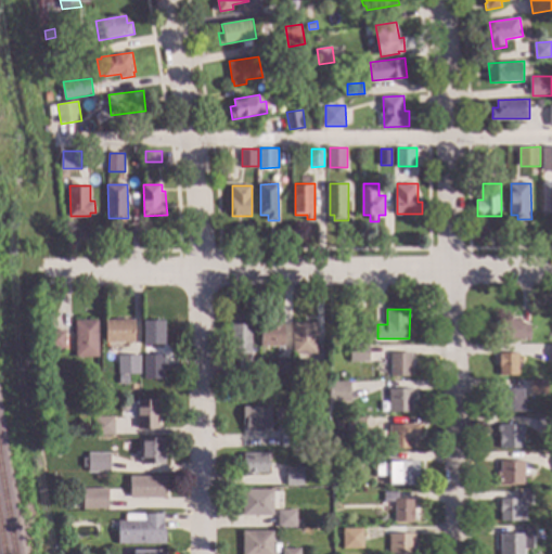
[(136,342),(107,342),(107,320),(136,319),(136,342)]
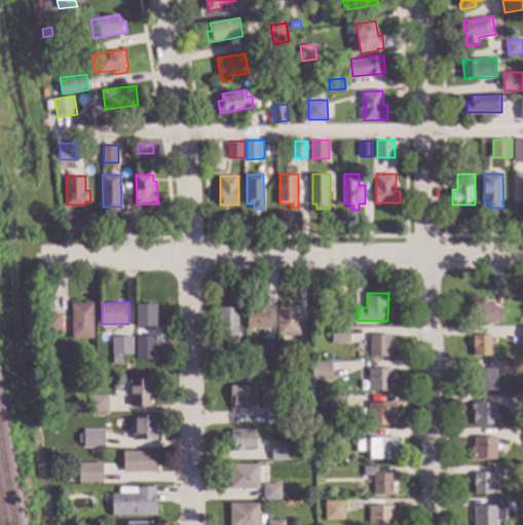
[(495,307),(503,306),(505,321),(475,321),(475,302),(495,302),(495,307)]
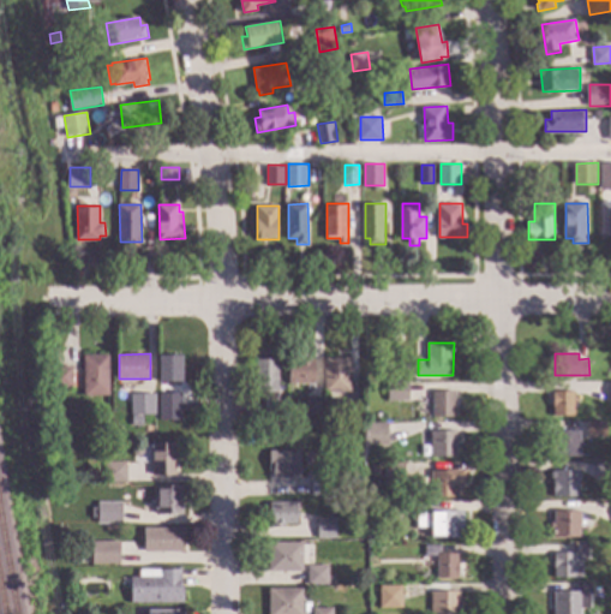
[(111,395),(85,395),(85,355),(111,355),(111,395)]
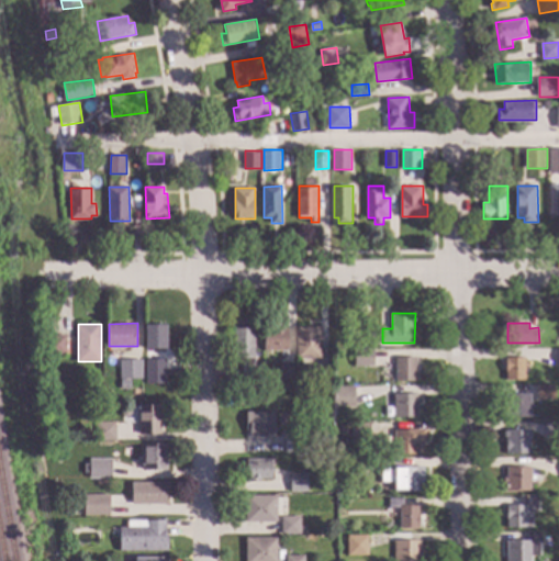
[(168,348),(147,348),(146,324),(168,324),(168,348)]
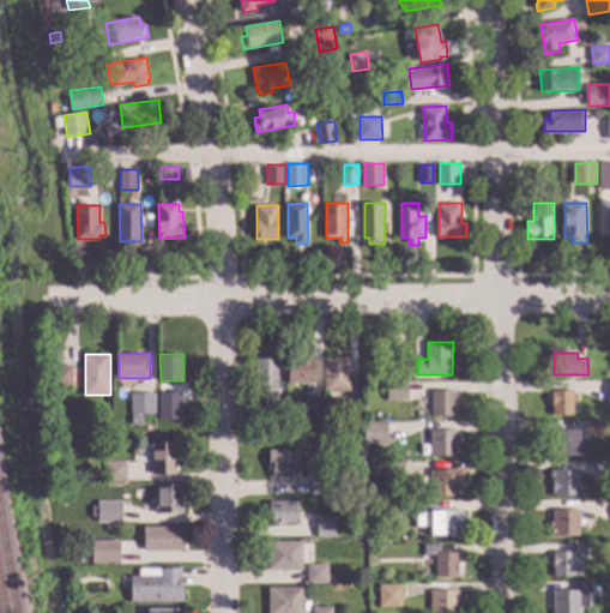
[(352,391),(325,391),(325,358),(351,358),(352,391)]
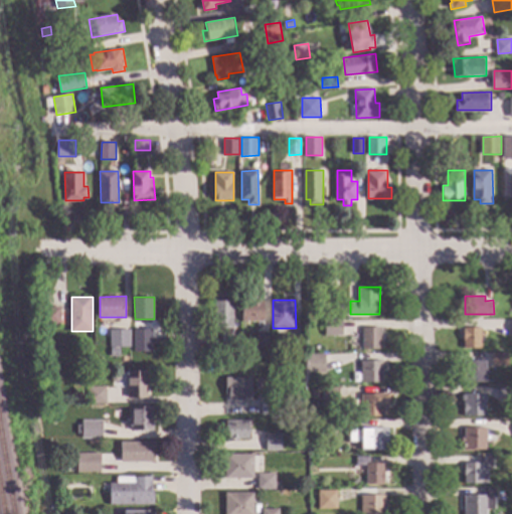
[(234,328),(233,328),(233,335),(238,335),(238,349),(223,349),(223,335),(219,335),(219,328),(216,328),(216,301),(234,301),(234,328)]
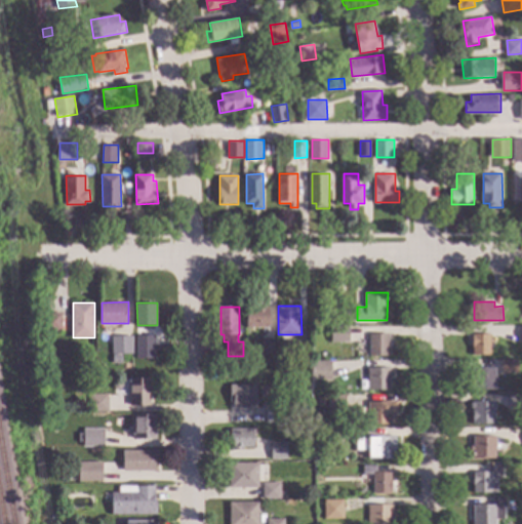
[(270,327),(248,327),(248,307),(270,307),(270,327)]
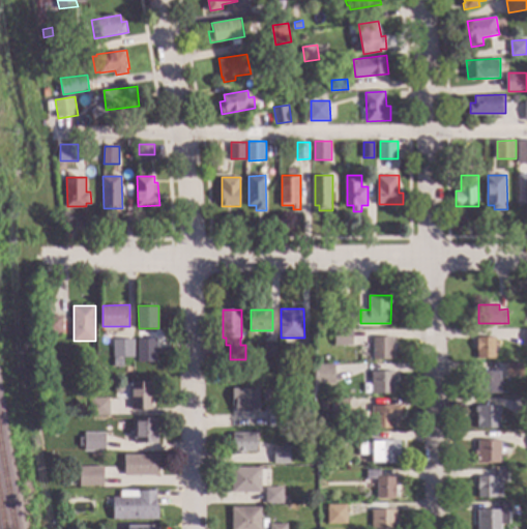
[(355,320),(348,320),(347,312),(355,312),(355,320)]
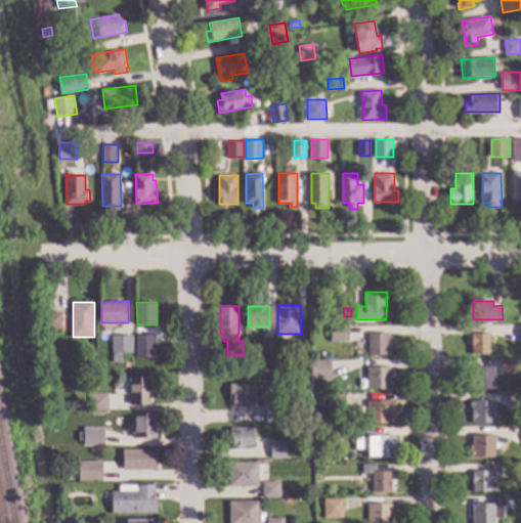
[(62,331),(44,331),(44,312),(62,312),(62,331)]
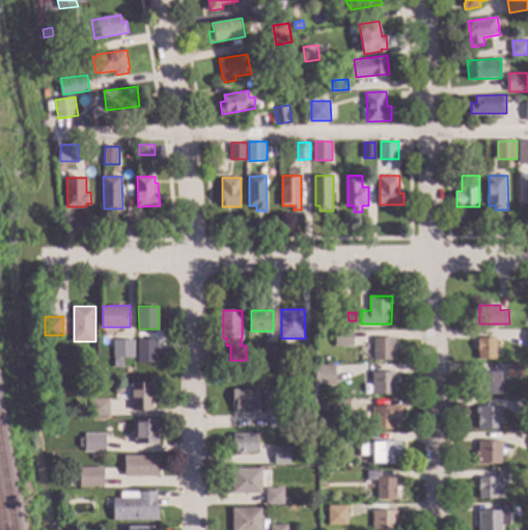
[(337,346),(355,346),(356,331),(337,331),(337,346)]
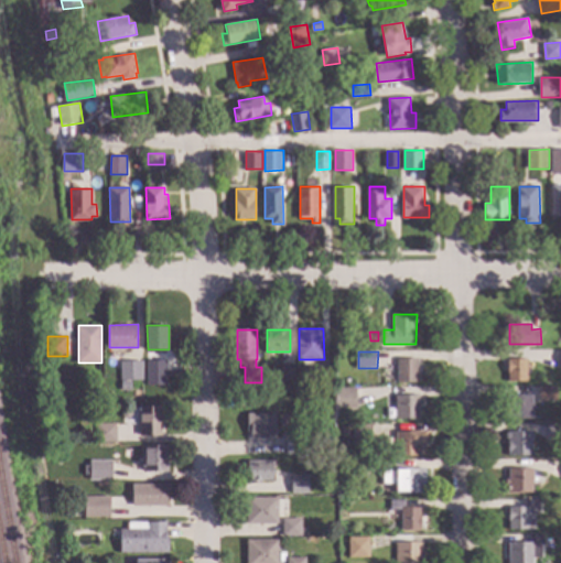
[(420,381),(399,381),(399,359),(419,358),(420,381)]
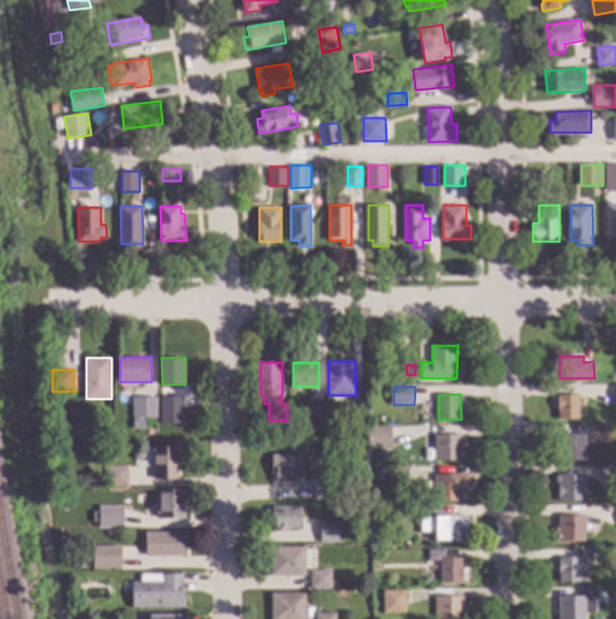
[(581,395),(581,418),(559,418),(559,395),(581,395)]
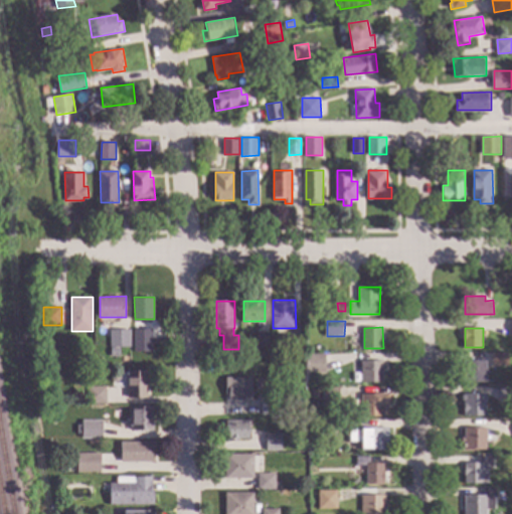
[(131,346),(112,346),(112,329),(131,329),(131,346)]
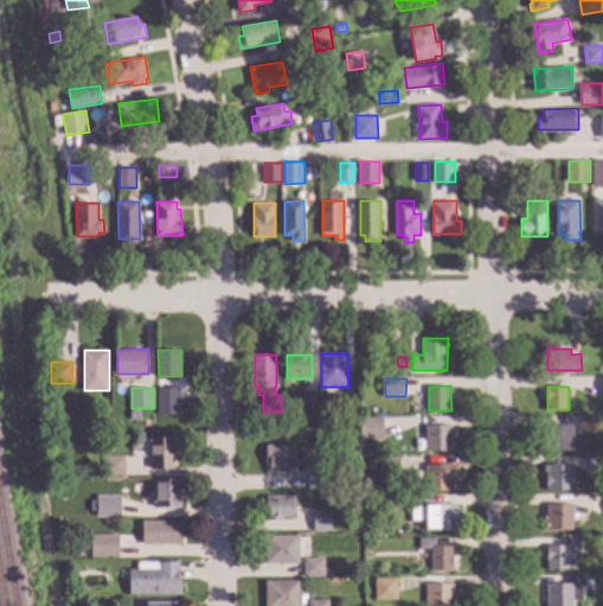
[(181,414),(159,414),(159,388),(181,388),(181,414)]
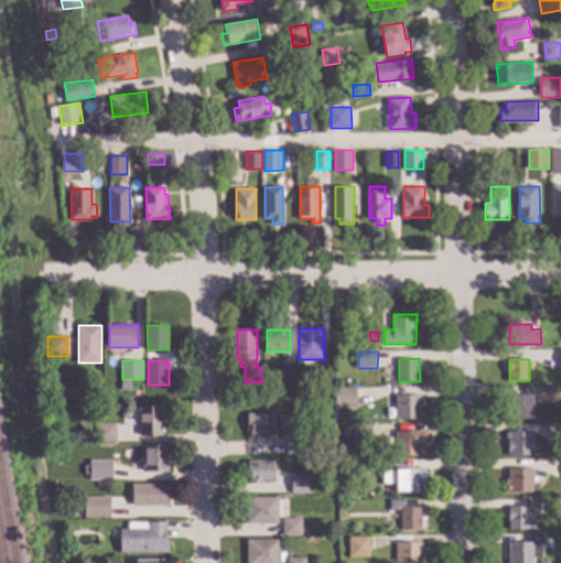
[(297,380),(283,380),(283,364),(297,364),(297,380)]
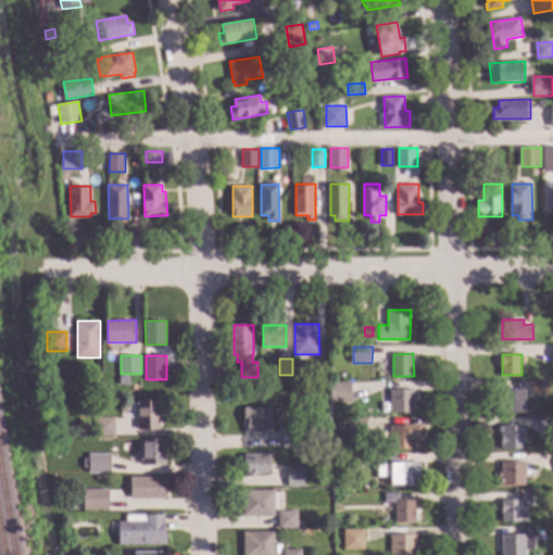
[(327,381),(314,381),(314,363),(327,363),(327,381)]
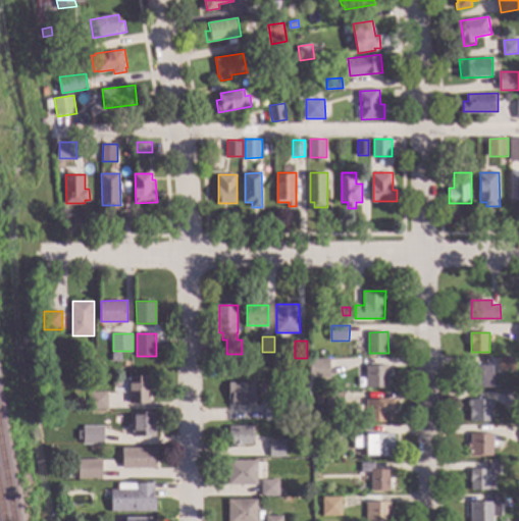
[(122,361),(113,361),(113,353),(122,353),(122,361)]
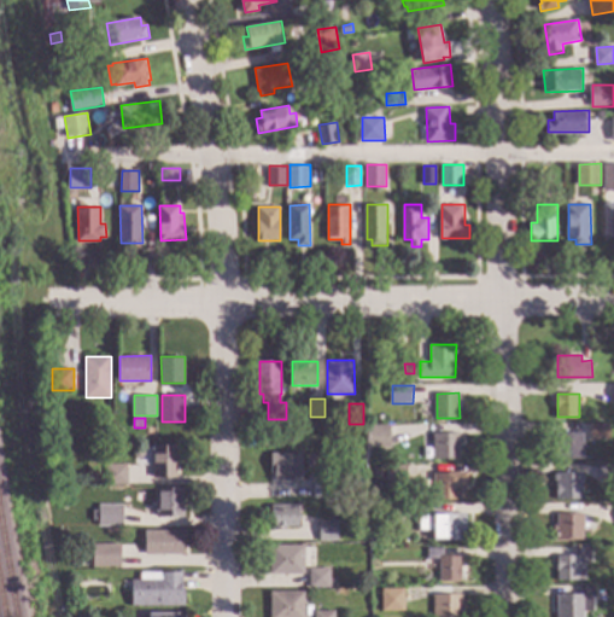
[(391,446),(368,447),(368,424),(391,424),(391,446)]
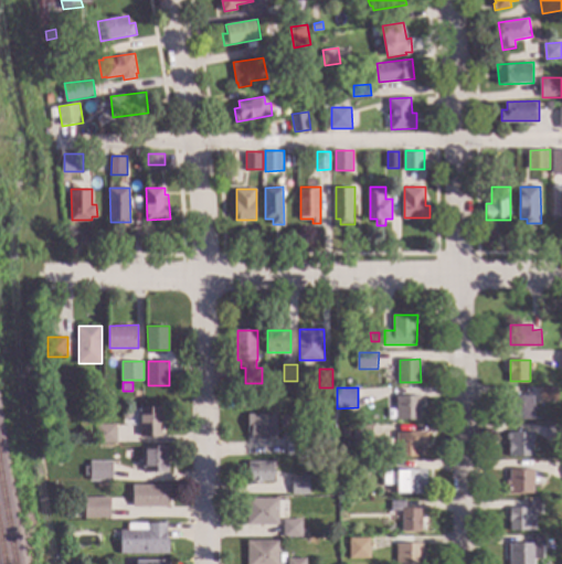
[(560,401),(541,401),(541,387),(559,387),(560,401)]
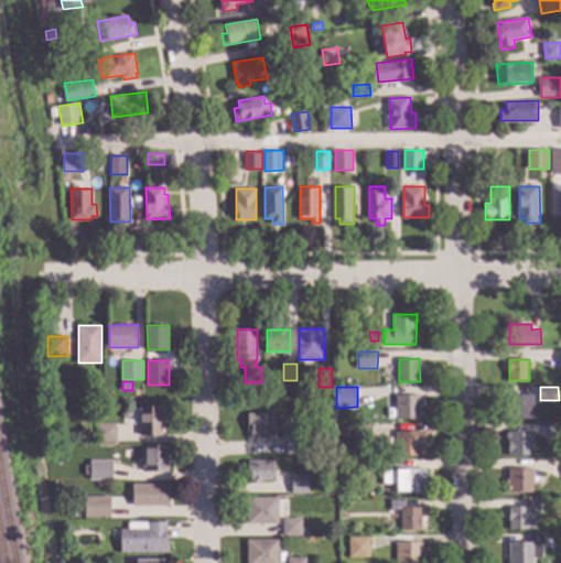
[(421,418),(397,419),(397,394),(421,394),(421,418)]
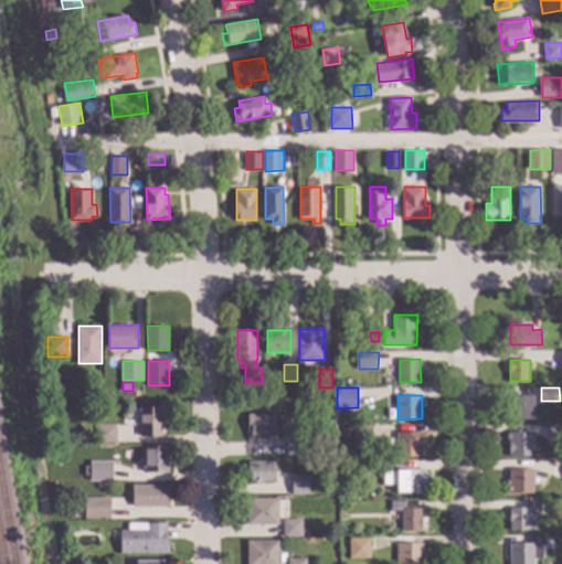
[(534,395),(534,418),(510,418),(510,410),(508,410),(508,406),(510,406),(510,395),(534,395)]
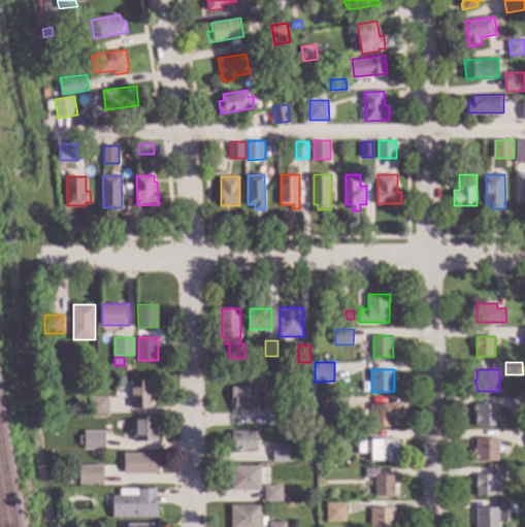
[(153,407),(131,408),(131,380),(153,380),(153,407)]
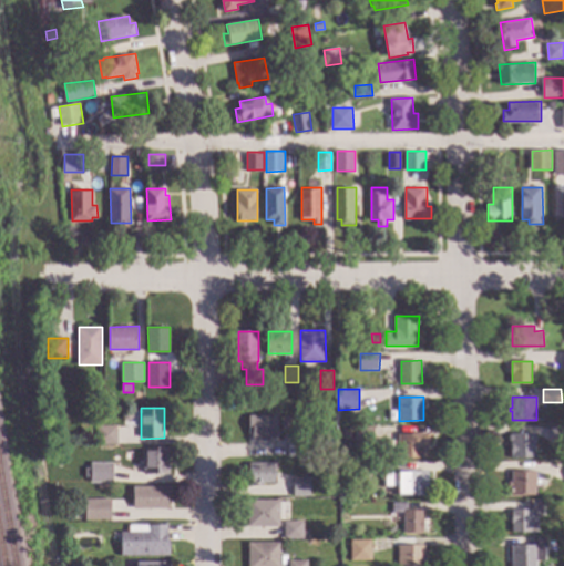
[(132,411),(132,415),(130,418),(125,418),(122,415),(123,411),(125,409),(130,409),(132,411)]
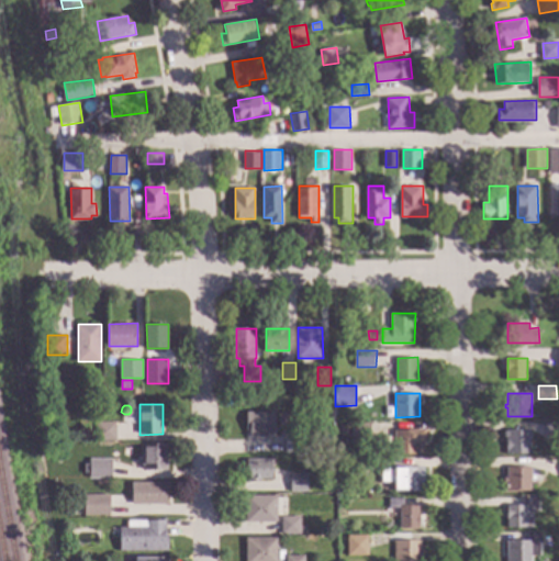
[(347,408),(347,418),(338,417),(339,408),(347,408)]
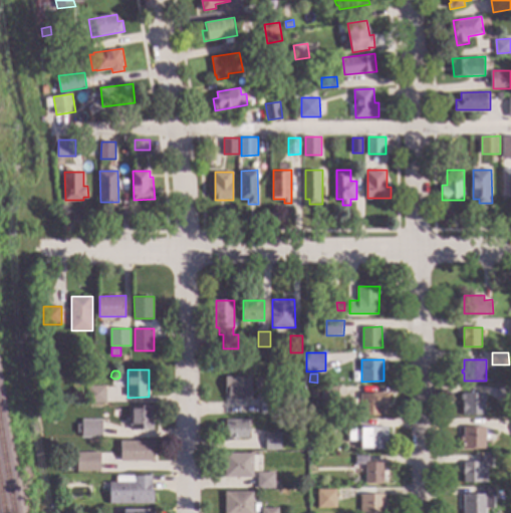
[(252,399),(243,400),(243,402),(239,402),(239,399),(230,400),(230,393),(227,393),(226,377),(252,376),(252,399)]
